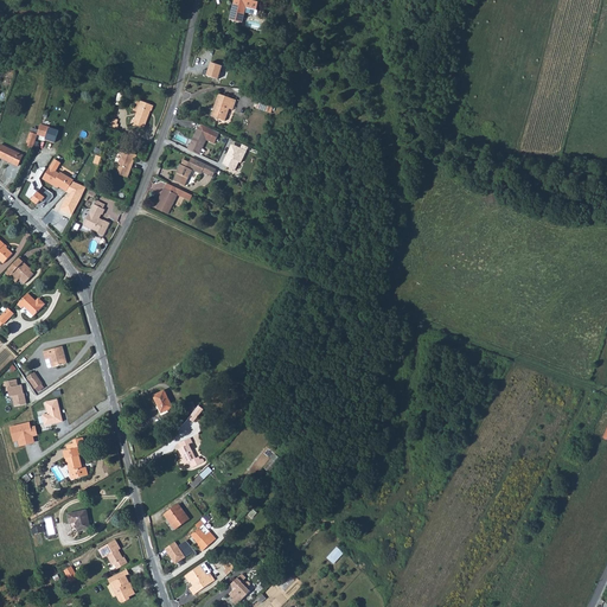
[(259,11),(260,2),(256,1),(251,0),(238,0),(238,5),(235,4),(232,20),(244,23),(247,13),(259,16),(259,12),(259,11)]
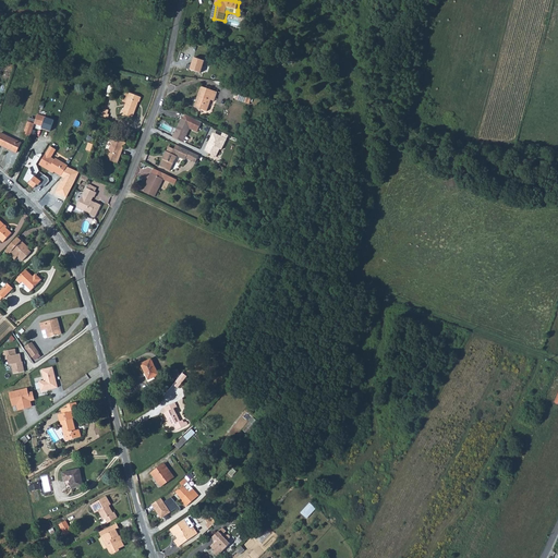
[(204,60),(193,57),(190,69),(199,72),(204,60)]
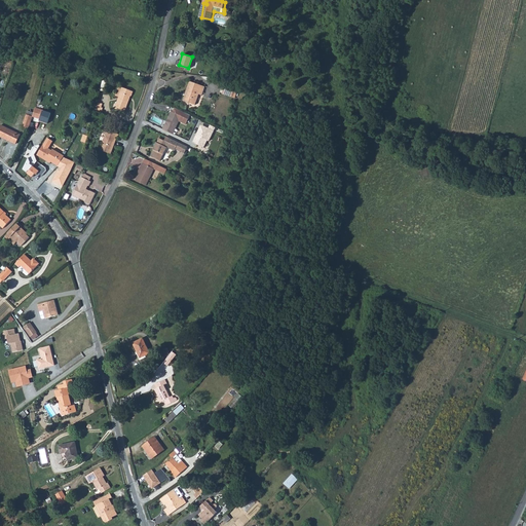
[(187,95),(185,101),(194,105),(198,95),(201,96),(204,86),(189,81),(185,94),(187,95)]
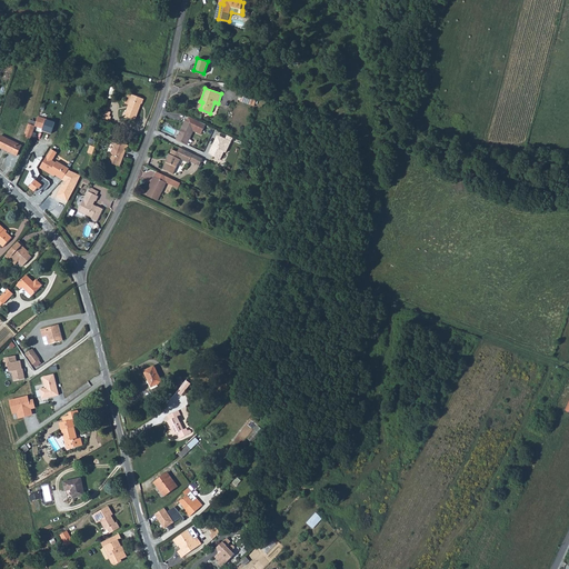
[(122,117),(135,121),(140,108),(139,108),(140,105),(141,105),(143,105),(146,99),(133,95),(126,112),(125,112),(122,117)]
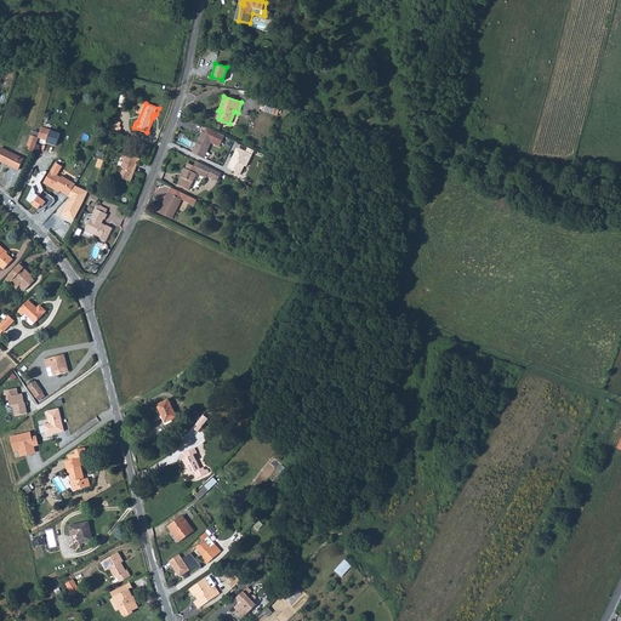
[(40,134),(39,137),(47,141),(47,143),(57,146),(61,134),(41,127),(40,134)]
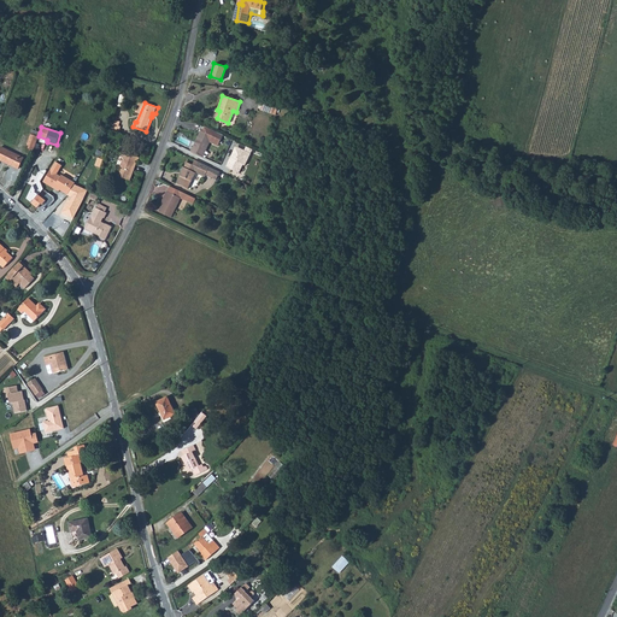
[(205,127),(203,131),(222,140),(223,135),(205,127)]
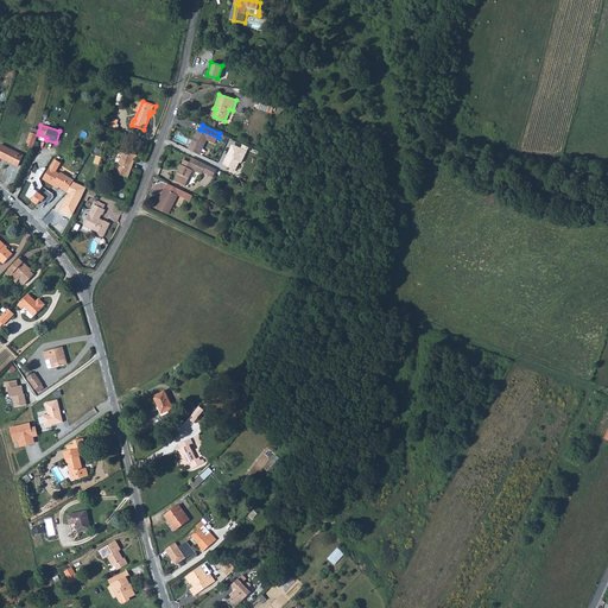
[(32,128),(25,147),(32,150),(38,131),(32,128)]
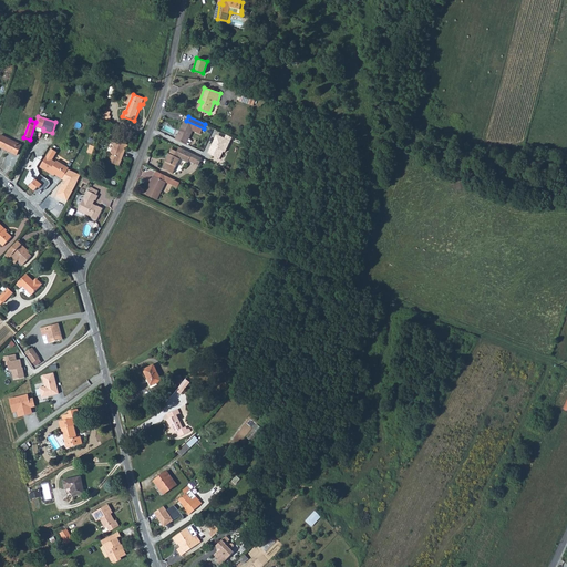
[(204,129),(186,121),(185,120),(175,140),(186,144),(192,134),(194,131),(200,134),(204,129)]
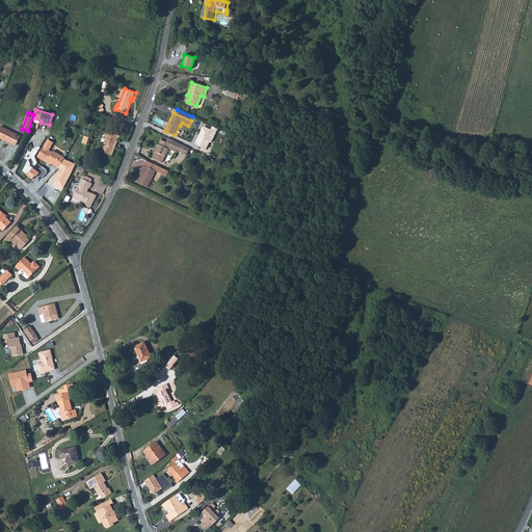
[(218,129),(212,126),(211,130),(206,127),(204,132),(202,130),(198,136),(200,137),(198,138),(197,139),(194,143),(206,150),(210,142),(211,142),(218,129)]
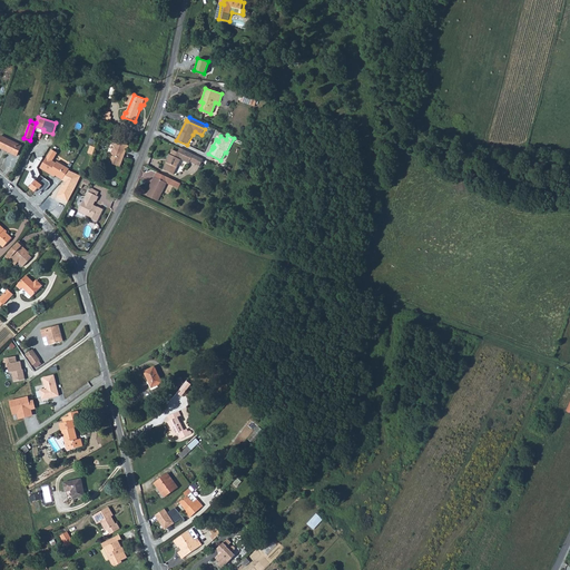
[(0,136),(0,147),(17,156),(21,146),(0,136)]
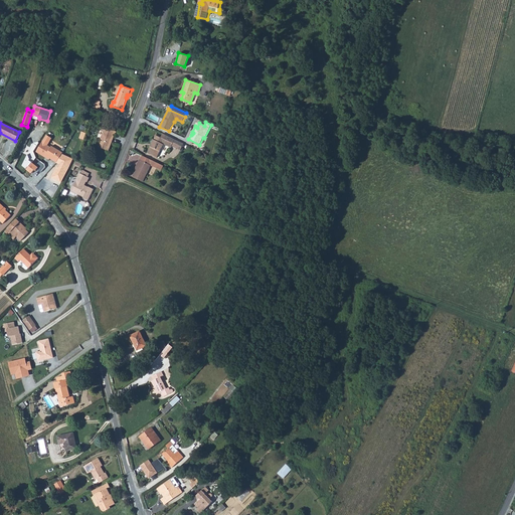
[(99,147),(108,151),(111,142),(110,141),(112,135),(114,136),(115,136),(116,132),(103,126),(101,131),(103,132),(100,139),(100,140),(101,141),(99,147)]
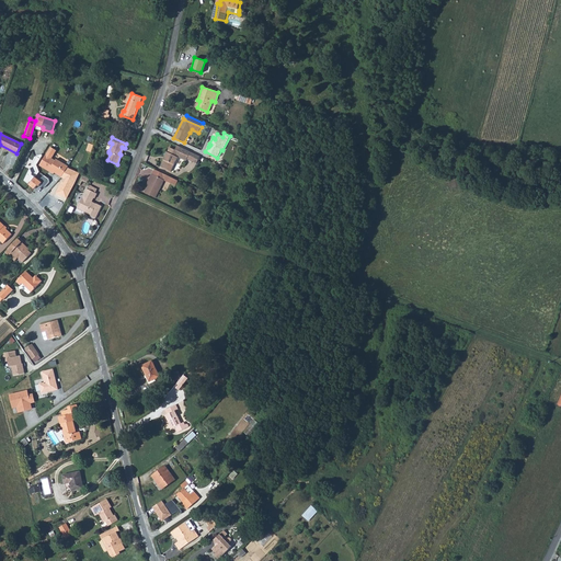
[(164,160),(163,159),(159,167),(170,172),(178,157),(185,161),(186,159),(192,161),(195,153),(176,145),(174,149),(169,147),(167,151),(165,151),(163,156),(165,157),(164,160)]
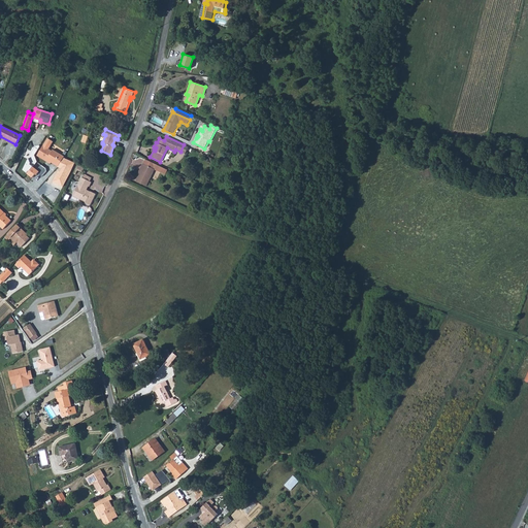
[(53,141),(47,138),(37,156),(46,161),(46,160),(51,162),(58,166),(63,158),(64,157),(53,150),(52,151),(48,149),(53,141)]
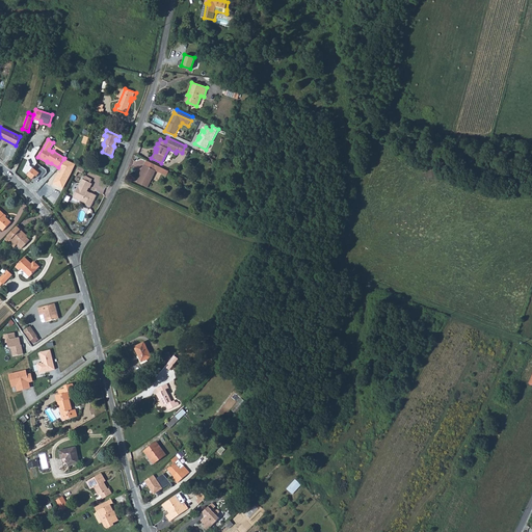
[(35,157),(41,148),(38,145),(34,148),(29,159),(28,158),(23,170),(23,171),(27,176),(37,163),(35,157)]
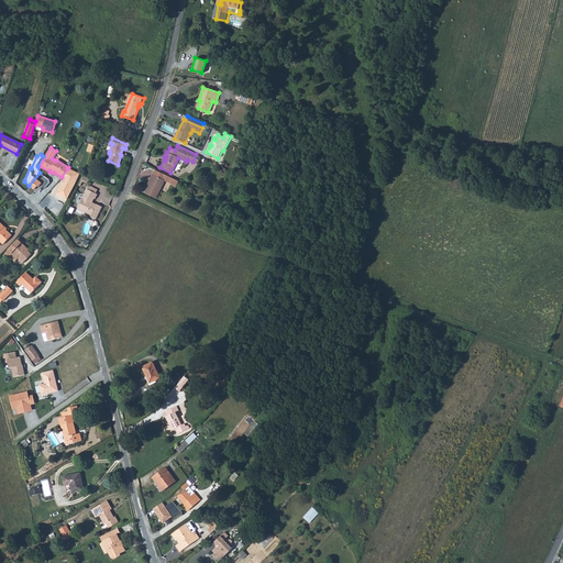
[(67,168),(62,177),(66,179),(64,183),(63,183),(61,187),(59,187),(56,194),(67,199),(74,185),(79,174),(67,168)]
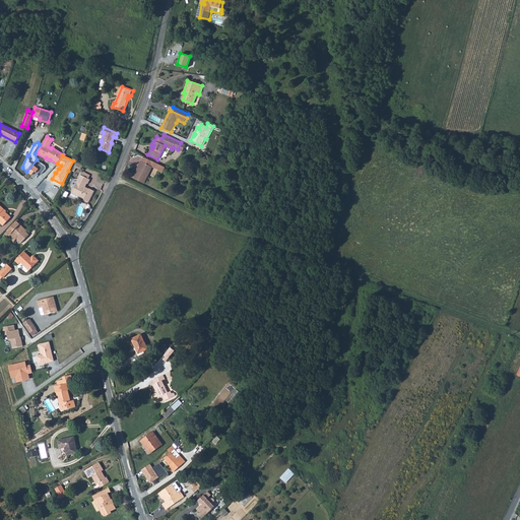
[(137,172),(134,179),(144,183),(152,167),(154,163),(143,157),(142,161),(141,160),(139,165),(140,166),(137,172)]
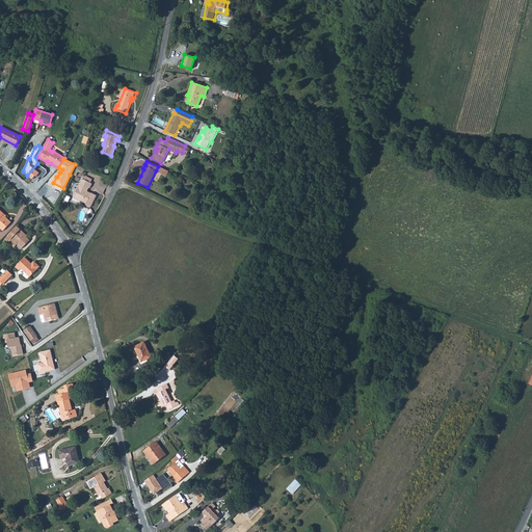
[(83,179),(82,179),(73,196),(85,204),(90,207),(96,195),(91,192),(91,193),(86,191),(86,189),(85,188),(87,186),(88,187),(89,188),(92,183),(89,182),(83,179)]
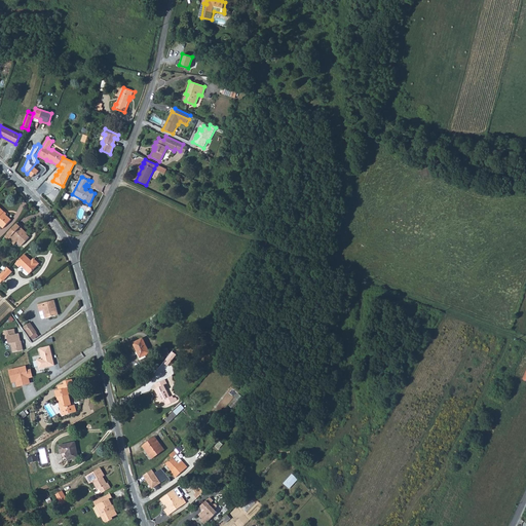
[(0,208),(0,225),(3,228),(11,220),(5,215),(3,214),(4,212),(0,208)]
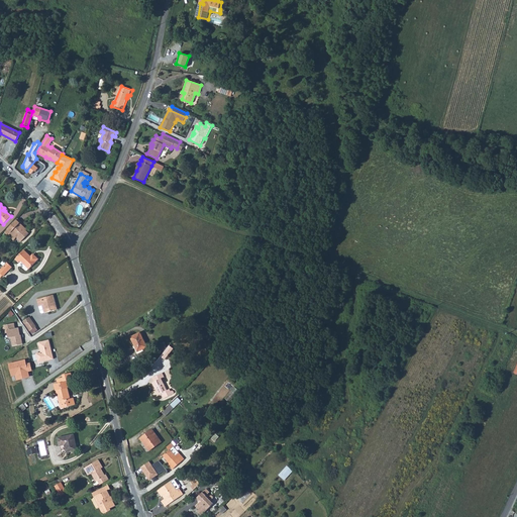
[(24,229),(25,228),(20,223),(21,221),(17,218),(6,230),(9,234),(8,235),(13,240),(16,237),(21,241),(29,233),(24,229)]
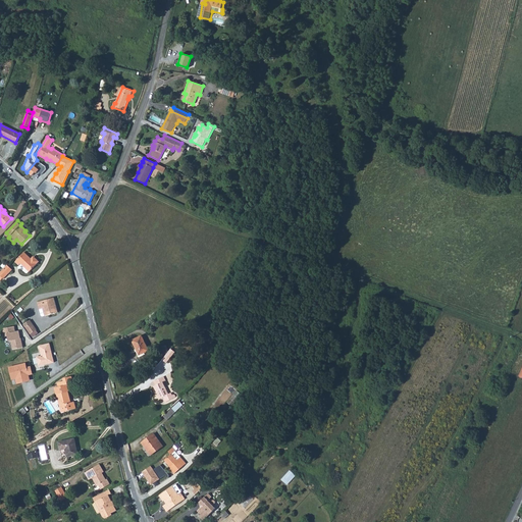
[(15,261),(18,264),(28,255),(24,252),(15,261)]
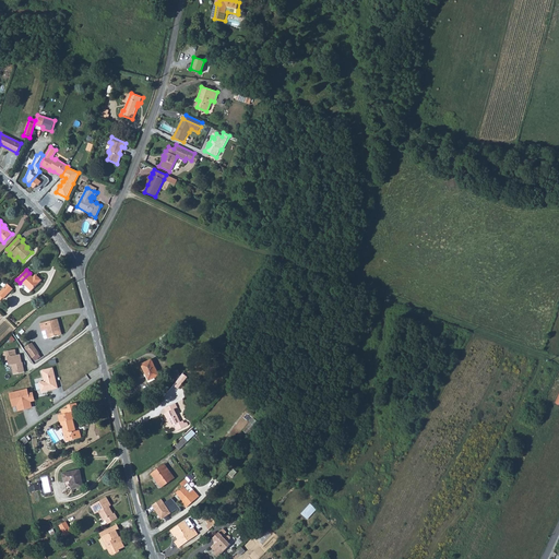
[(30,273),(20,283),(21,284),(22,282),(32,290),(42,280),(37,276),(35,278),(33,276),(30,273)]
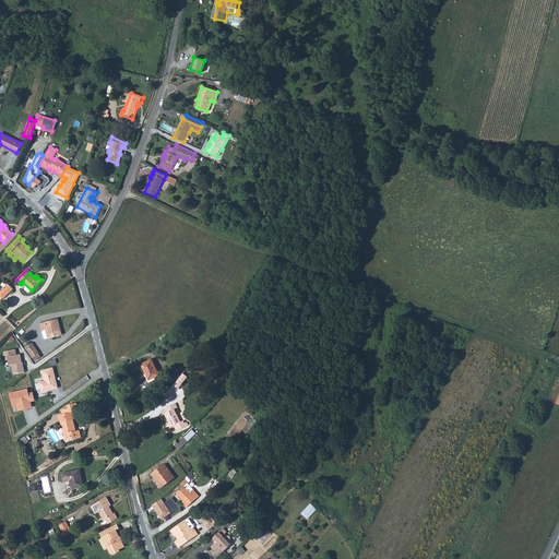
[(8,284),(0,292),(0,295),(4,299),(13,288),(8,284)]
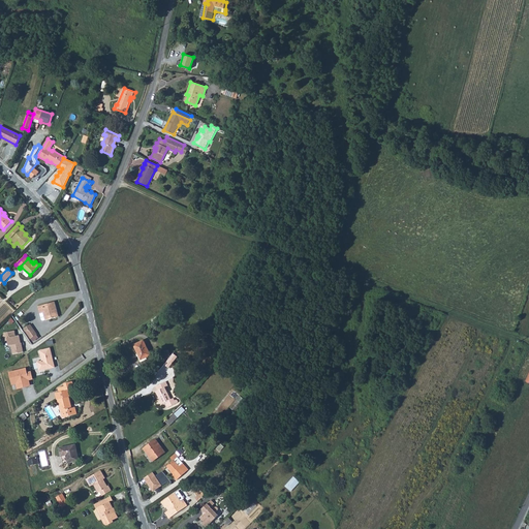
[(37,306),(40,314),(43,312),(45,319),(45,320),(59,316),(54,302),(37,306)]
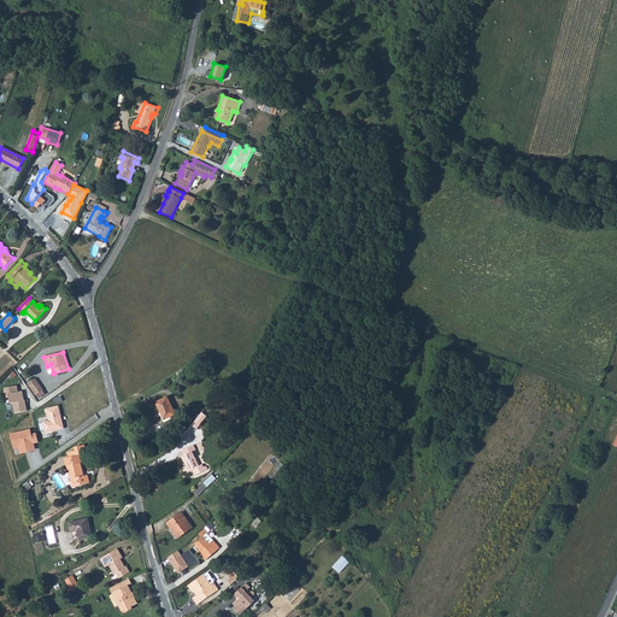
[(35,378),(28,383),(36,394),(43,389),(35,378)]
